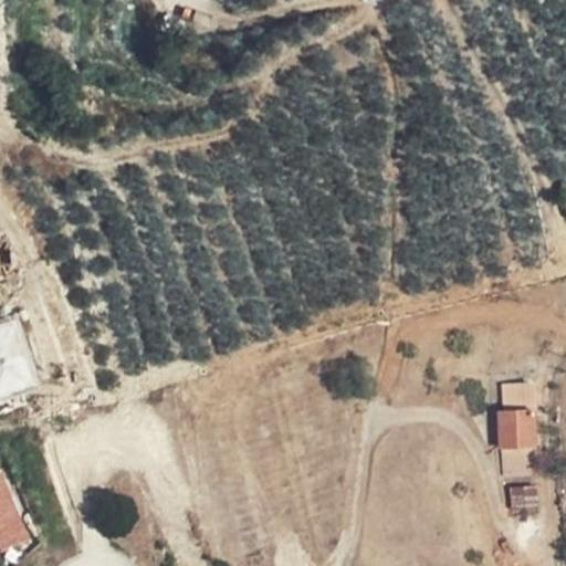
[(557,188),(546,189),(549,205),(561,203),(557,188)]
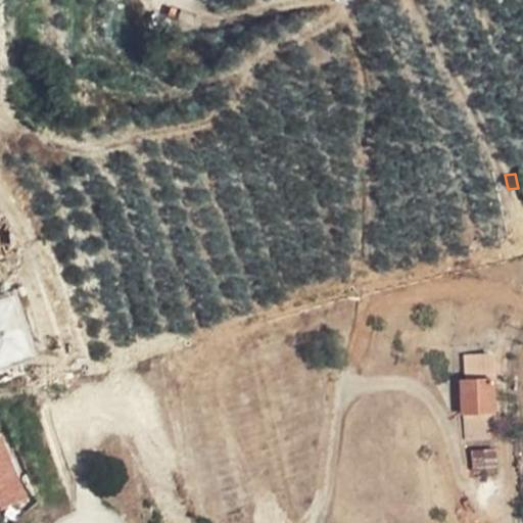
[(0,298),(0,367),(39,351),(15,292),(0,298)]
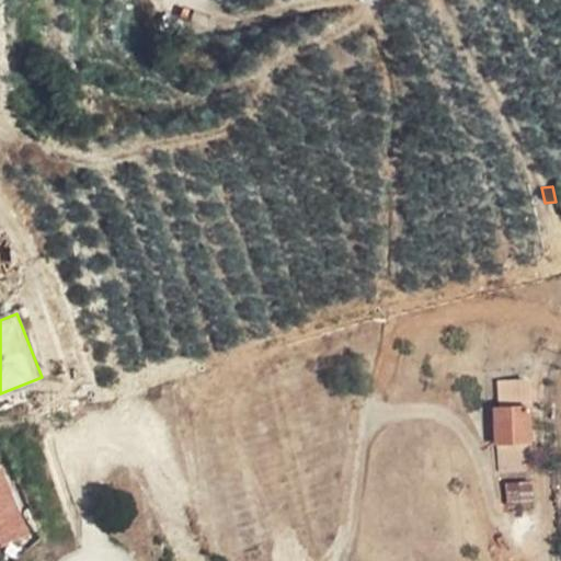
[(500,381),(501,407),(530,404),(529,380),(500,381)]
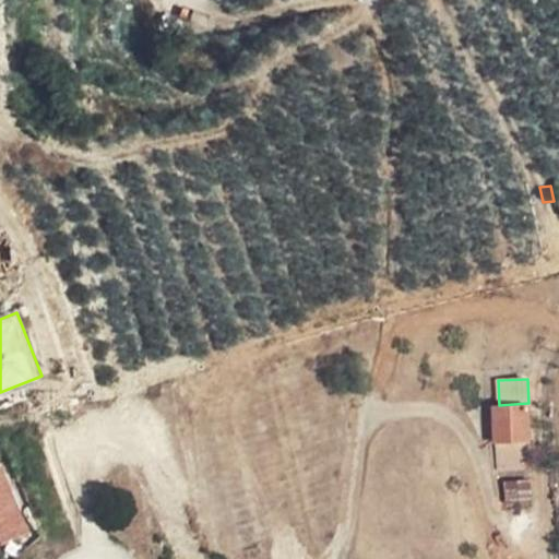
[(492,405),(496,443),(526,443),(530,443),(528,403),(499,405),(492,405)]
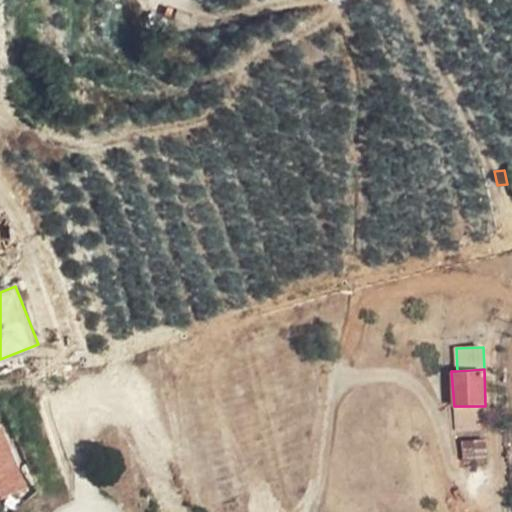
[(483,429),(482,406),(454,406),(456,430),(483,429)]
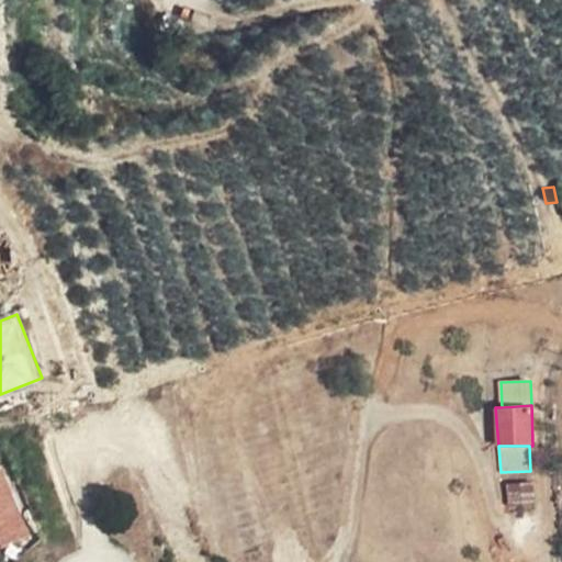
[(1,470),(0,470),(0,543),(29,531),(1,470)]
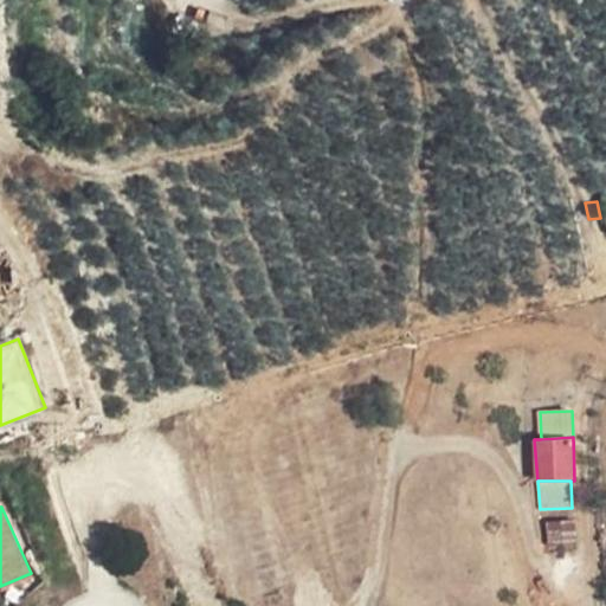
[(574,520),(547,522),(547,545),(577,543),(574,520)]
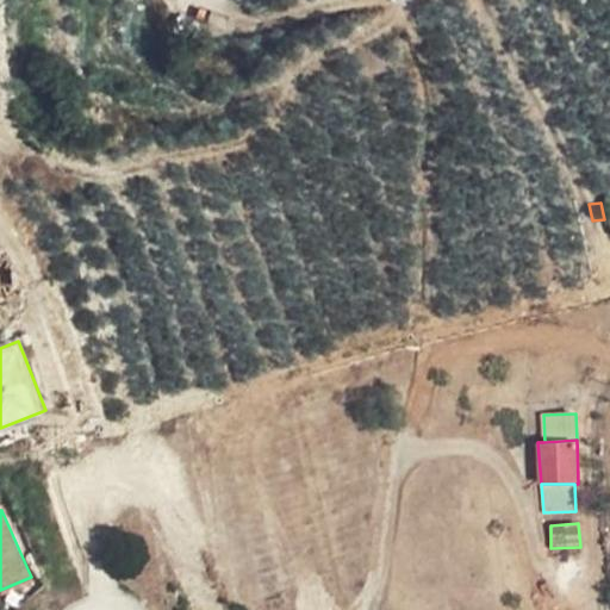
All buildings are outlined.
